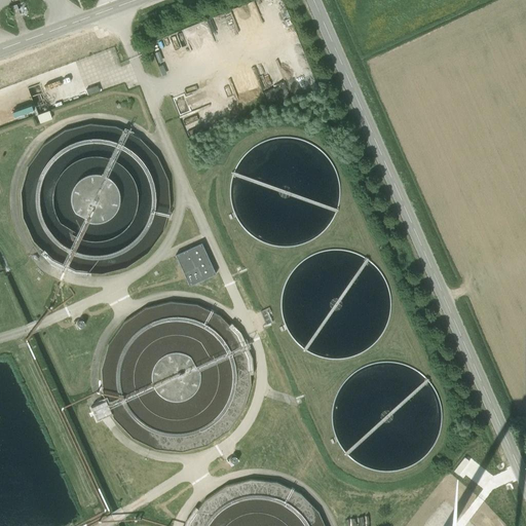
[(13,16),(20,14),(15,5),(10,7),(13,16)]
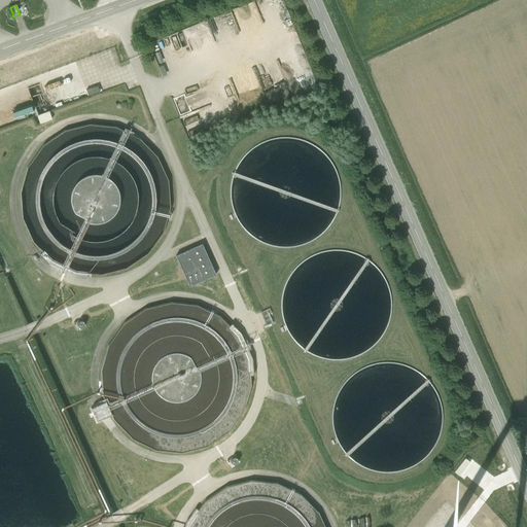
[(278,98),(277,95),(271,97),(269,92),(266,93),(268,102),(278,98)]
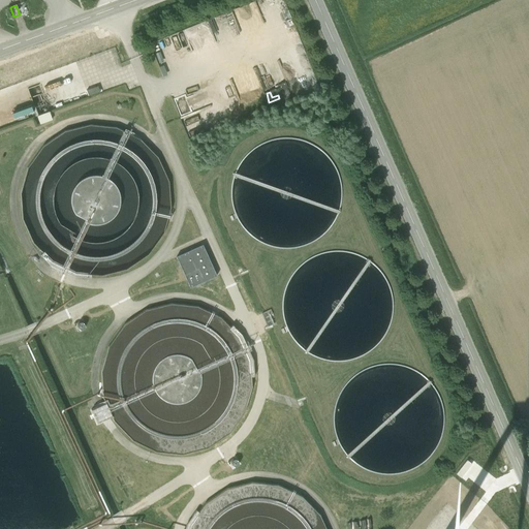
[(50,112),(38,116),(40,124),(52,120),(50,112)]
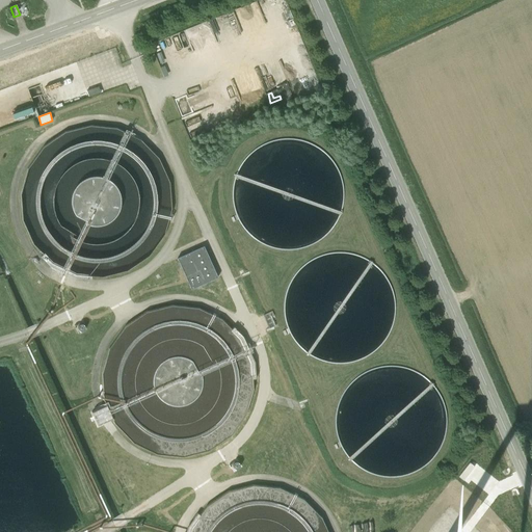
[(204,247),(177,260),(192,292),(218,281),(204,247)]
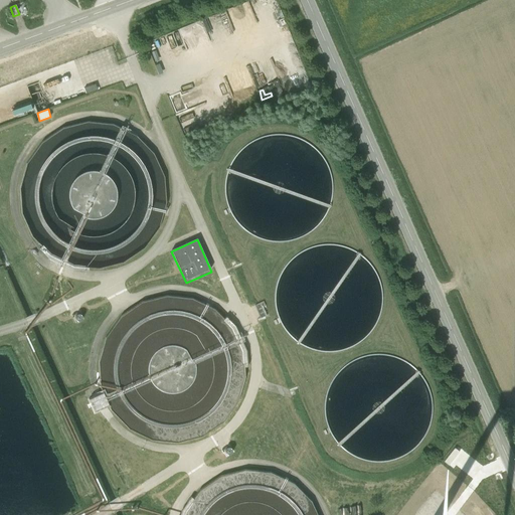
[(455,448),(444,462),(448,465),(459,452),(457,450),(455,448)]
